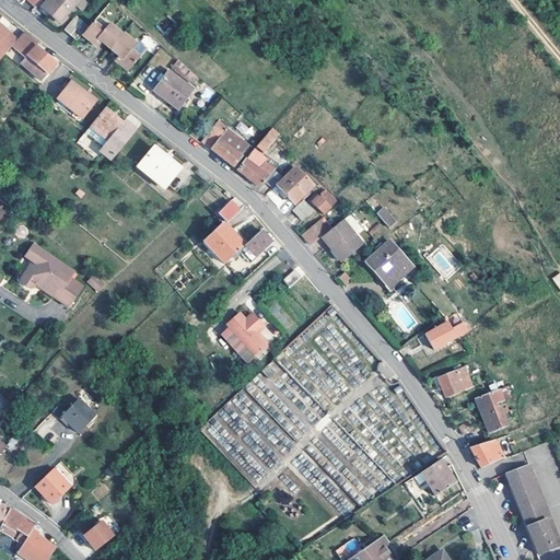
[(76,6),(81,0),(80,0),(46,0),(44,3),(47,7),(44,9),(43,11),(48,16),(50,14),(60,23),(76,6)]
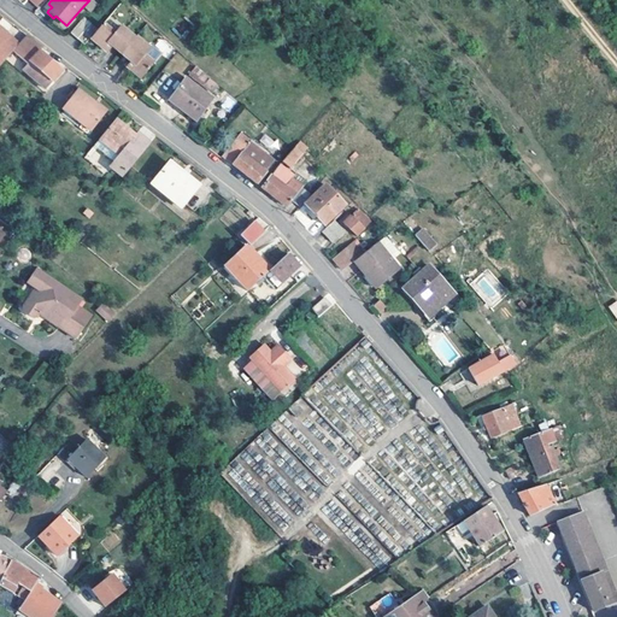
[(89,0),(83,6),(92,13),(98,7),(89,0)]
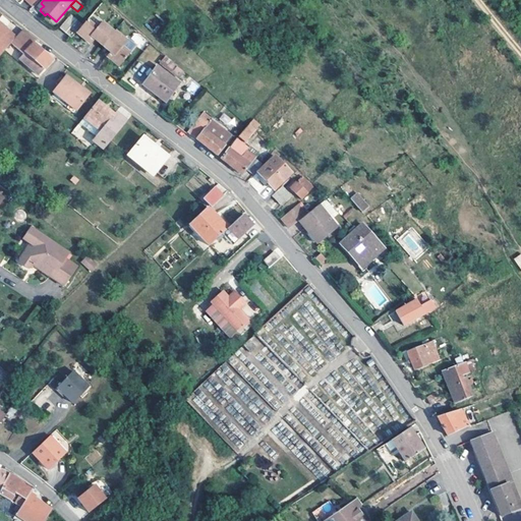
[(76,32),(80,26),(69,16),(59,29),(71,38),(76,32)]
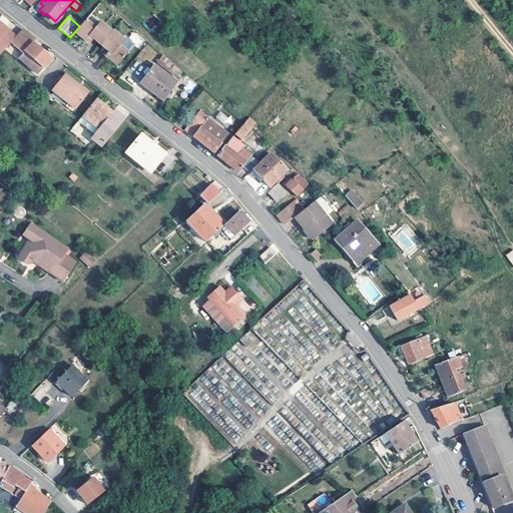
[(151,17),(144,25),(152,32),(159,23),(151,17)]
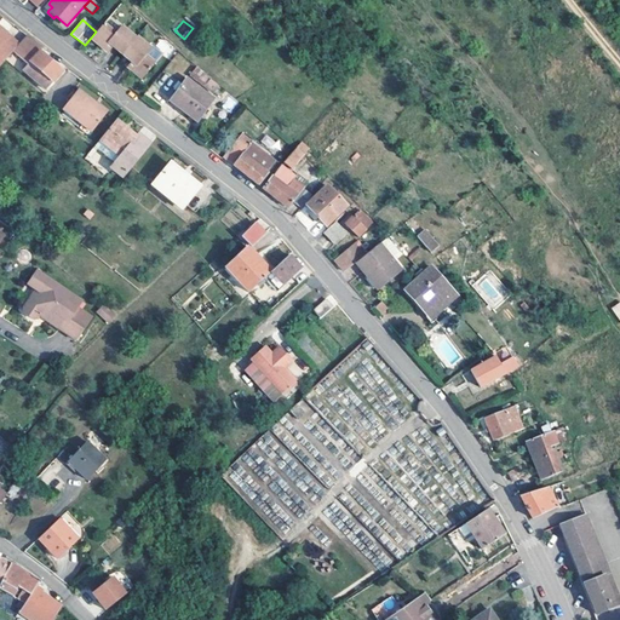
[(110,45),(114,47),(122,55),(136,39),(121,27),(115,33),(103,23),(96,32),(91,38),(103,47),(108,42),(110,45)]
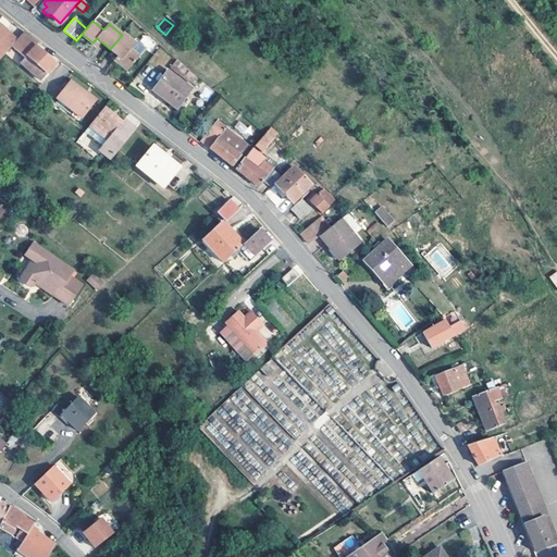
[(0,60),(11,48),(16,40),(0,26),(0,60)]
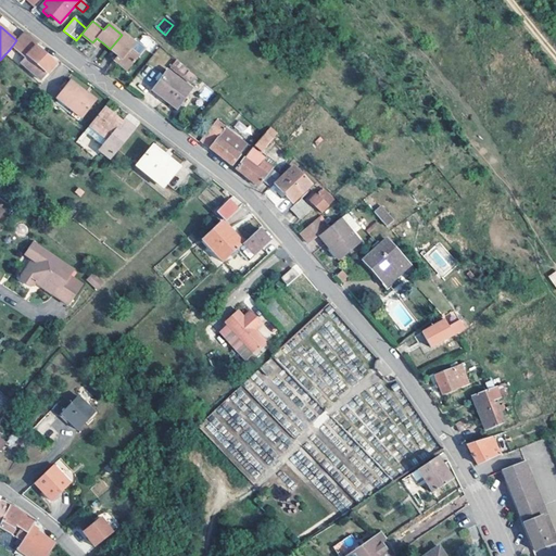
[(36,47),(38,45),(24,33),(16,40),(11,48),(24,59),(21,64),(41,81),(57,64),(46,55),(36,47)]
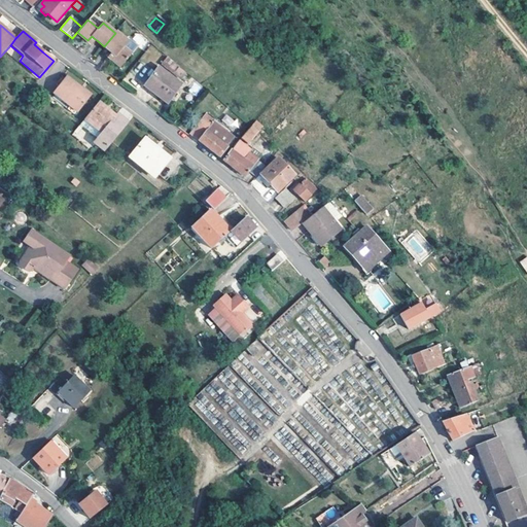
[(127,42),(115,33),(104,46),(112,53),(113,55),(115,57),(112,61),(119,67),(131,56),(130,55),(137,47),(129,40),(127,42)]
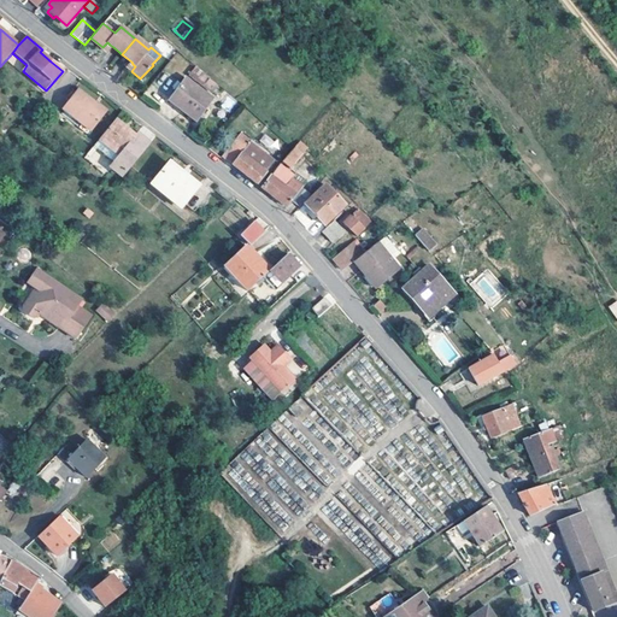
[(107,52),(113,47),(110,45),(107,42),(103,47),(107,52)]
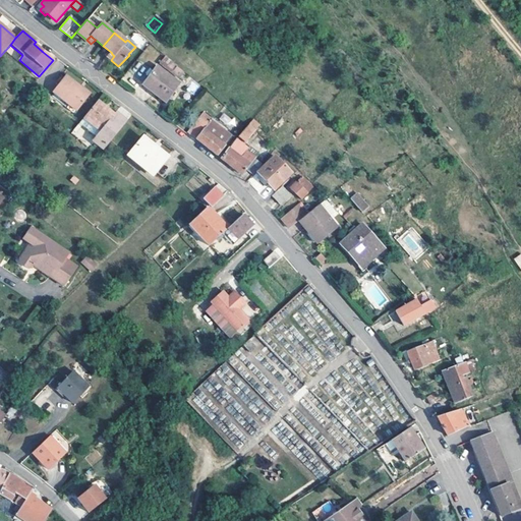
[(179,78),(184,73),(173,64),(171,67),(174,70),(172,72),(179,78)]
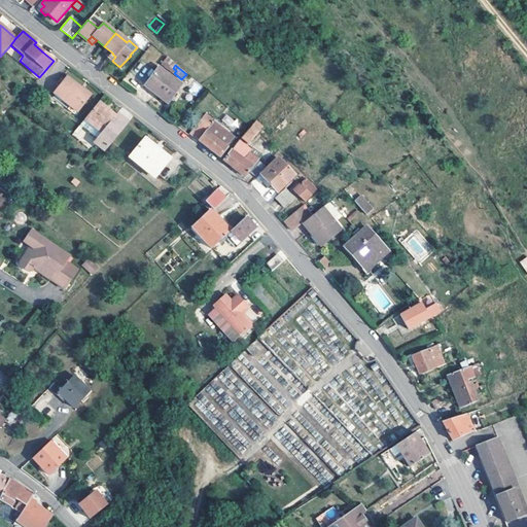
[(159,67),(144,86),(167,103),(169,100),(173,95),(175,93),(181,83),(159,67)]
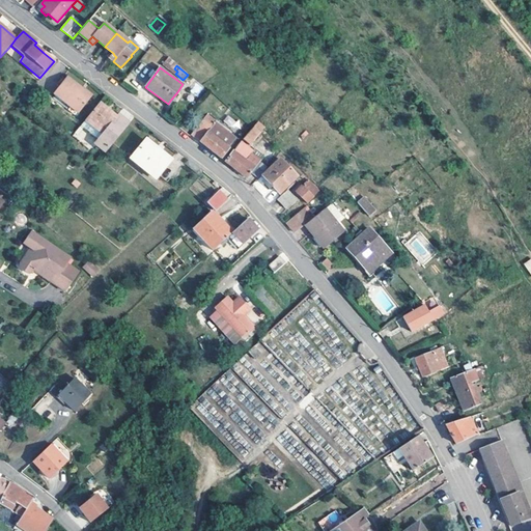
[(82,90),(83,89),(68,78),(55,94),(79,113),(91,98),(82,90)]
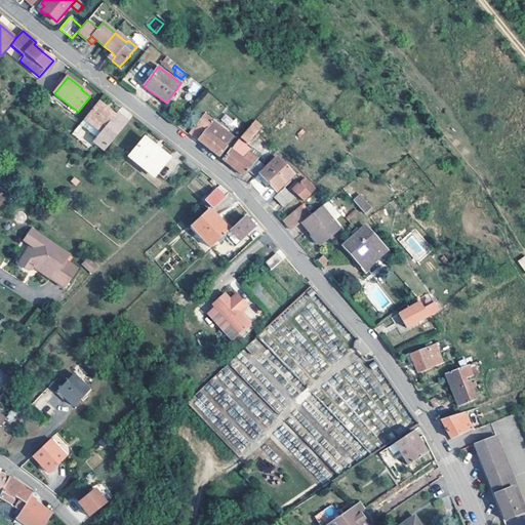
[(90,96),(91,94),(82,87),(82,88),(81,89),(90,96)]
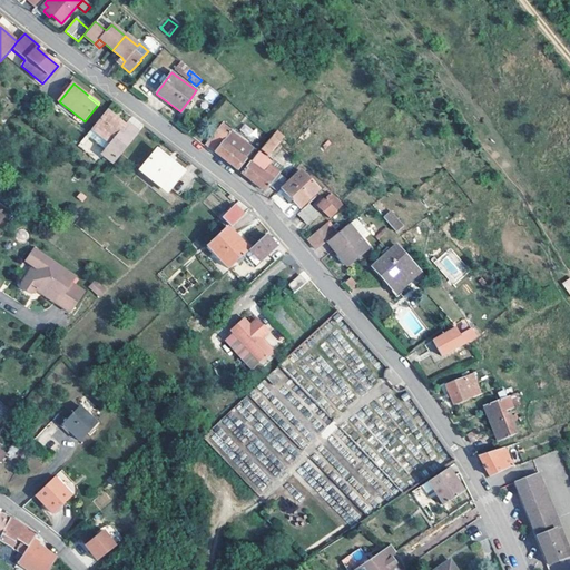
[(186,110),(193,102),(189,100),(187,102),(183,108),(186,110)]
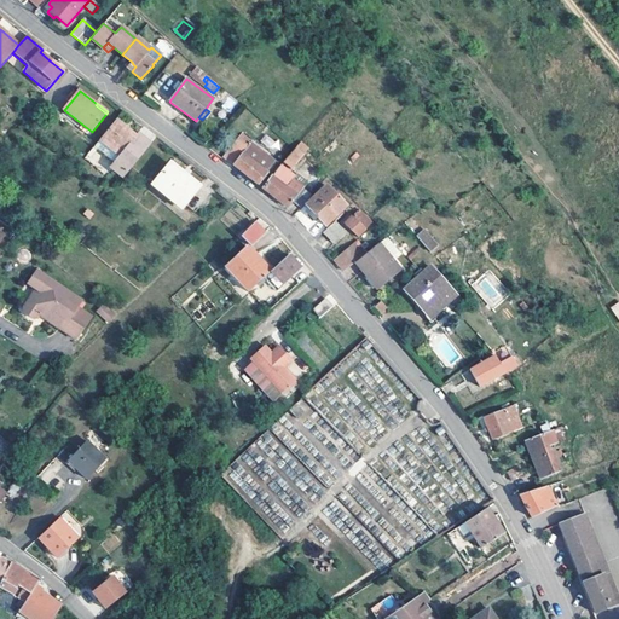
[(138,134),(136,137),(116,120),(100,139),(120,156),(115,162),(111,167),(122,177),(150,143),(138,134)]
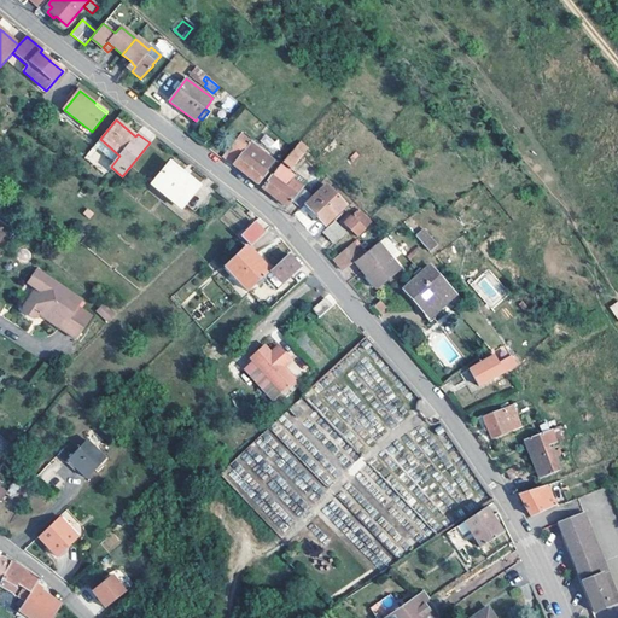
[(275,161),(239,134),(221,156),(246,176),(257,185),(275,161)]
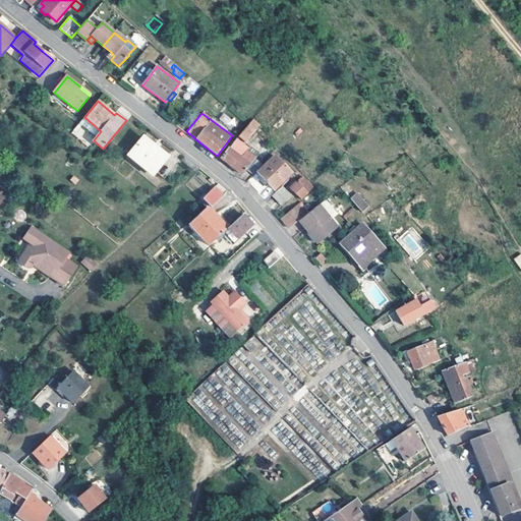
[(222,113),(219,119),(227,124),(231,117),(222,113)]
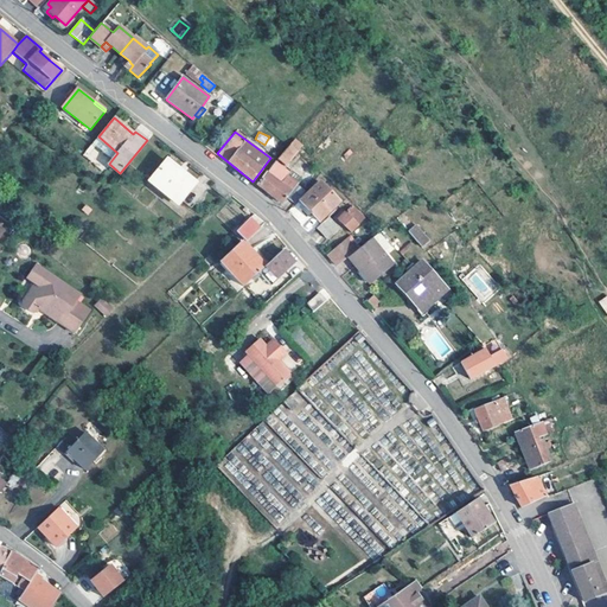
[(113,159),(117,153),(98,136),(94,144),(113,159)]
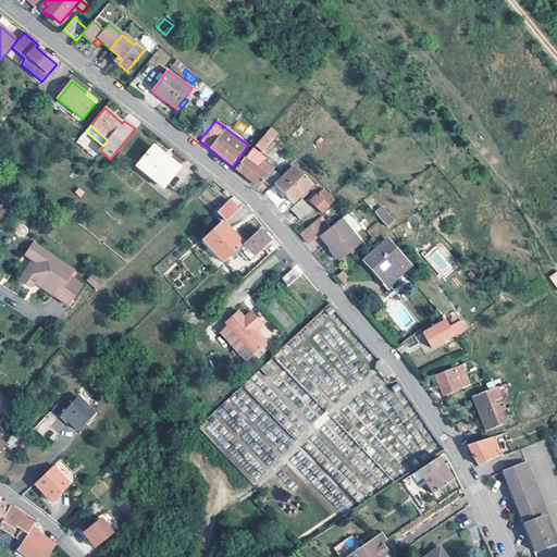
[(262,152),(273,138),(267,133),(255,147),(262,152)]
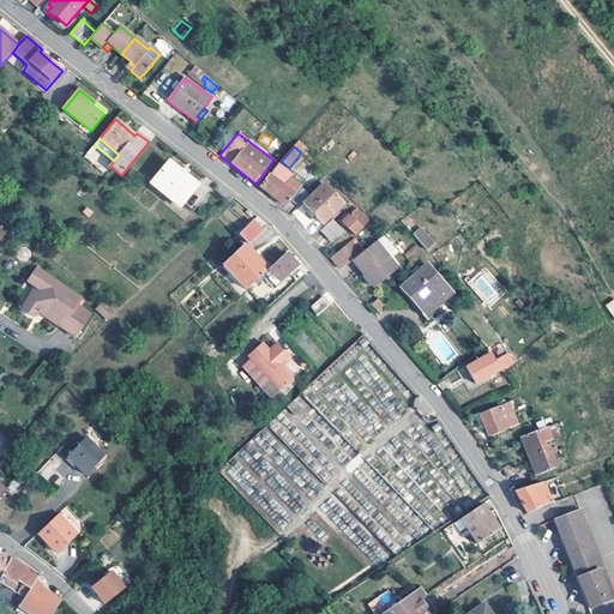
[(168,163),(151,184),(179,206),(197,185),(168,163)]
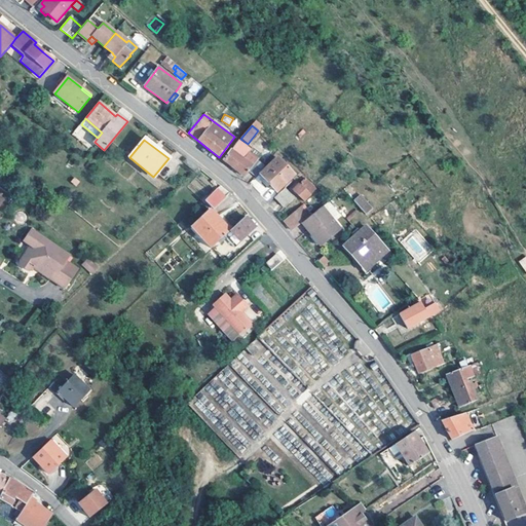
[(250,152),(251,150),(239,141),(238,141),(223,160),(234,168),(243,177),(248,172),(255,177),(264,166),(256,159),(257,159),(250,152)]
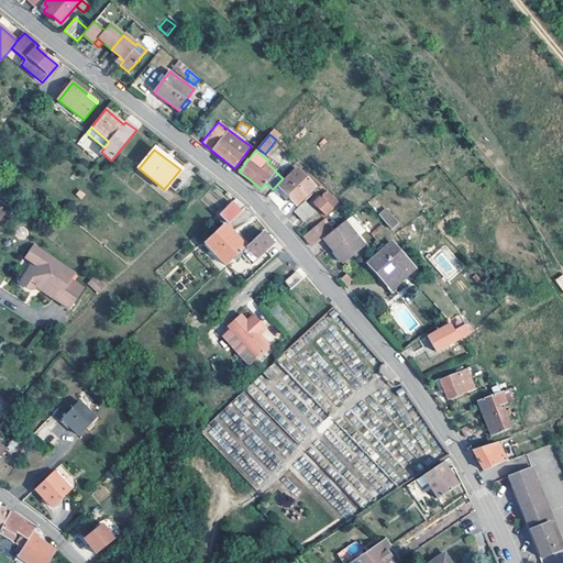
[(298,169),(279,187),(296,206),(315,187),(298,169)]
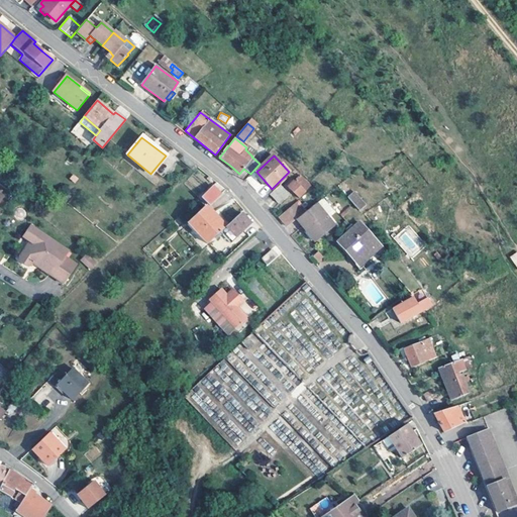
[(302,196),(313,186),(302,174),(295,181),(291,185),(302,196)]
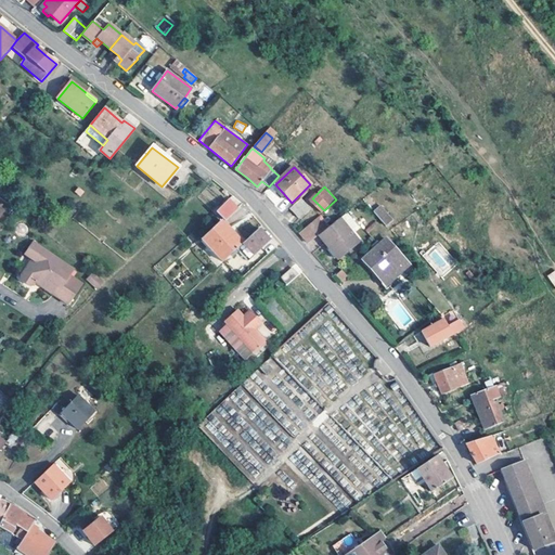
[(299,219),(311,206),(301,196),(289,208),(299,219)]
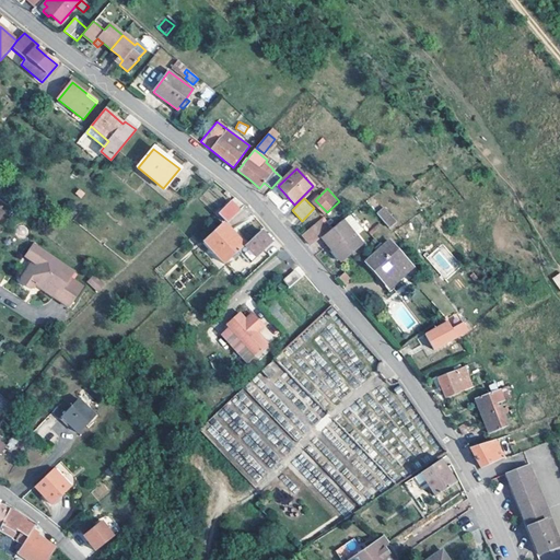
[(230,202),(218,213),(226,222),(238,211),(230,202)]
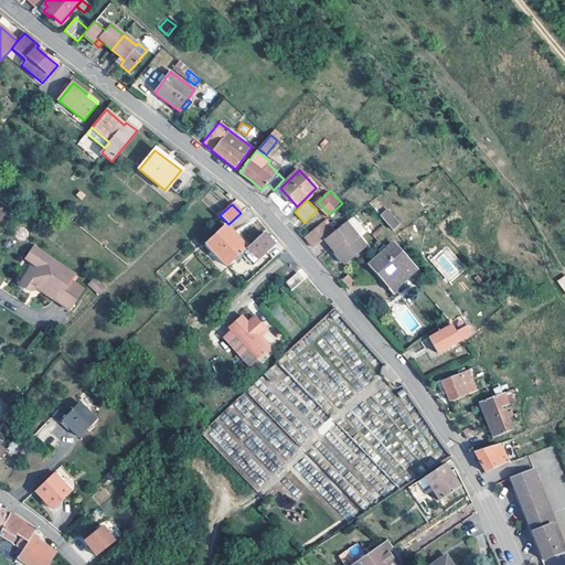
[(379,216),(394,230),(402,222),(386,209),(379,216)]
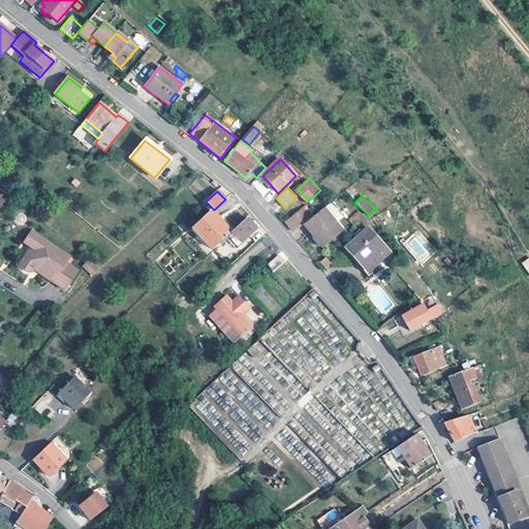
[(293,232),(303,224),(314,216),(305,206),(285,223),(293,232)]
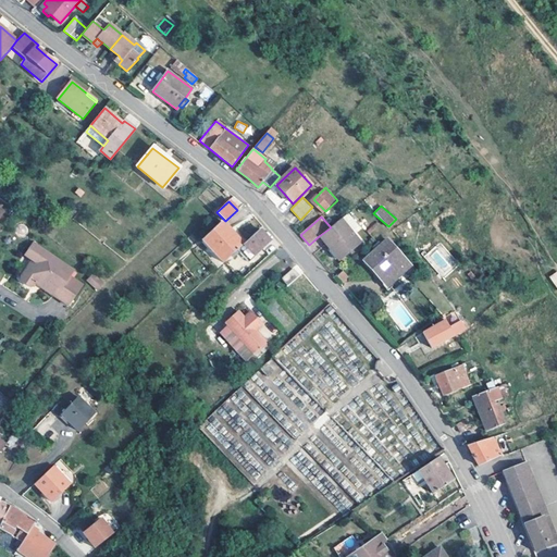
[(319,236),(338,260),(360,242),(342,218),(331,227),(319,236)]
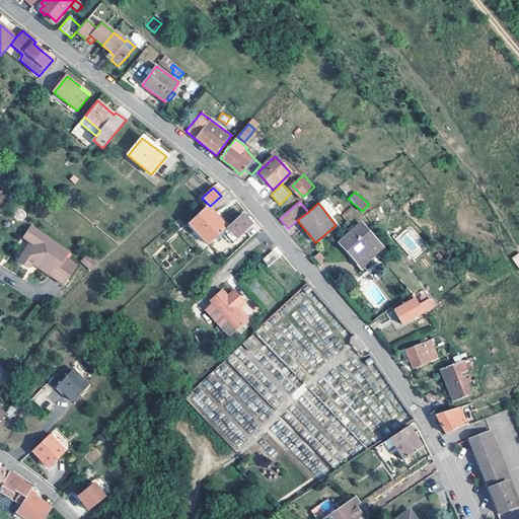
[(226,228),(206,207),(188,225),(207,245),(220,234),(226,228)]
